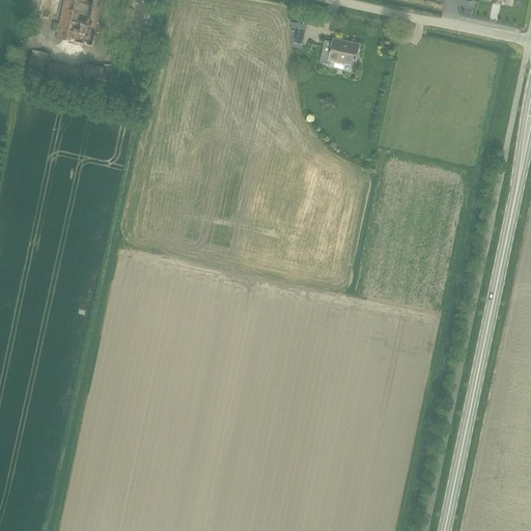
[(52,31),(55,32),(58,32),(56,38),(93,47),(104,0),(64,0),(60,24),(54,23),(52,31)]
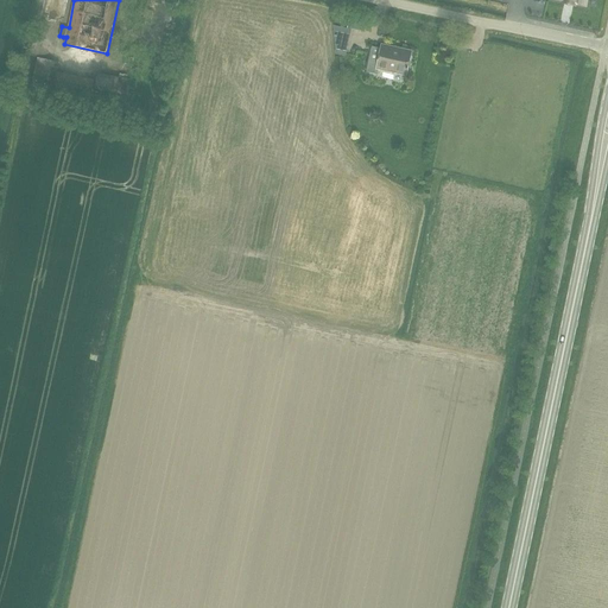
[(347,19),(346,24),(349,24),(348,27),(348,29),(352,30),(365,32),(365,30),(367,21),(353,19),(347,18),(347,19)]
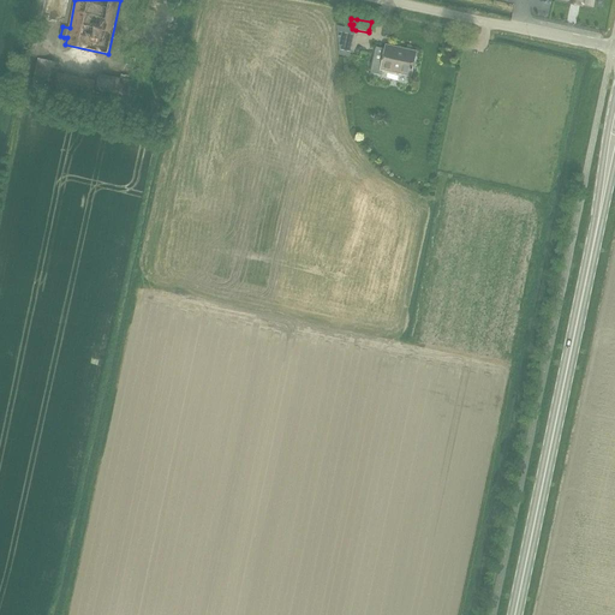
[(352,45),(339,41),(340,54),(350,55),(352,45)]
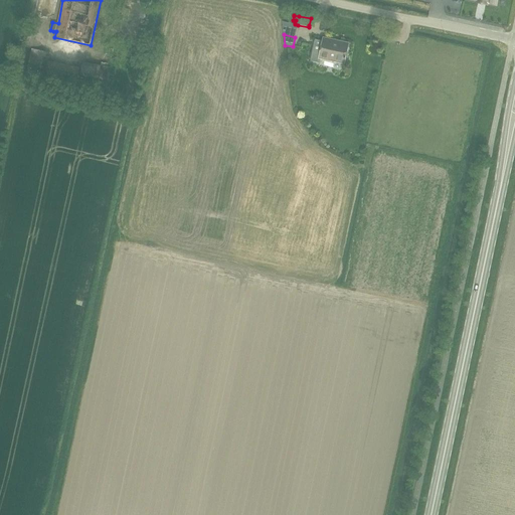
[(316,40),(311,61),(320,63),(321,59),(344,64),(348,44),(324,39),(324,41),(316,40)]
